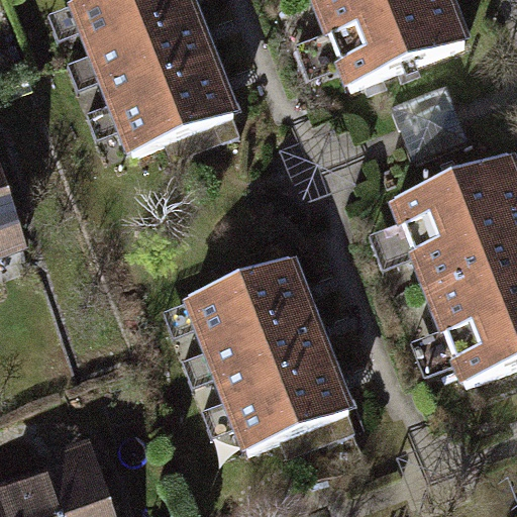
[(191,0),(77,0),(134,143),(233,105),(191,0)]
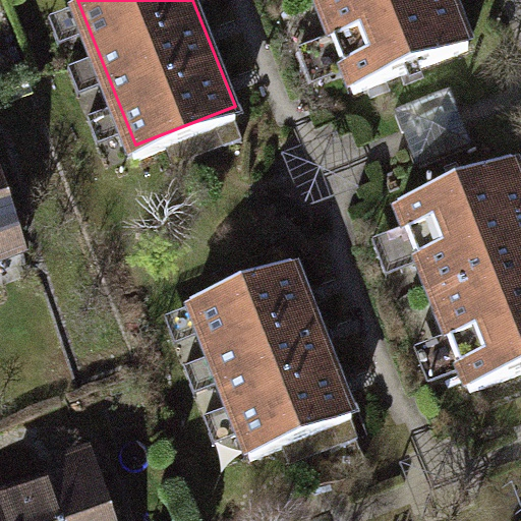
[(448,0),(319,0),(348,80),(462,39),(448,0)]
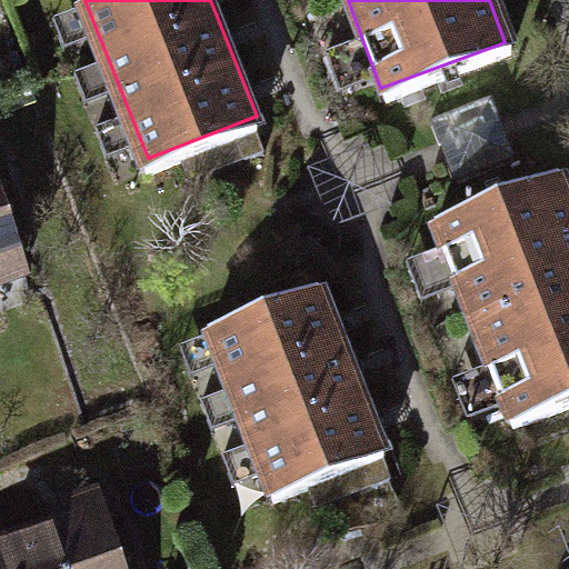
[(568,188),(560,165),(437,210),(512,411),(568,389),(568,188)]
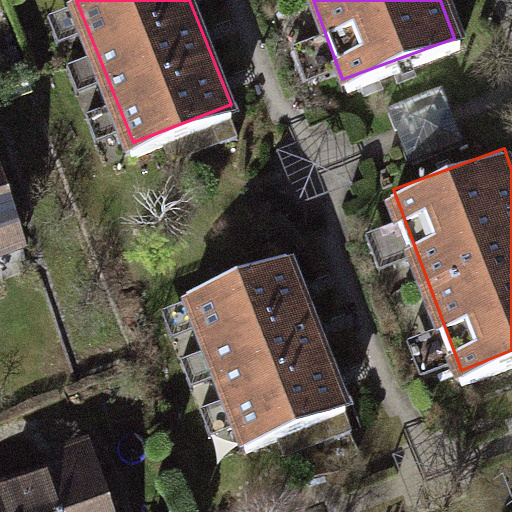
[(0,149),(0,251),(31,241),(0,149)]
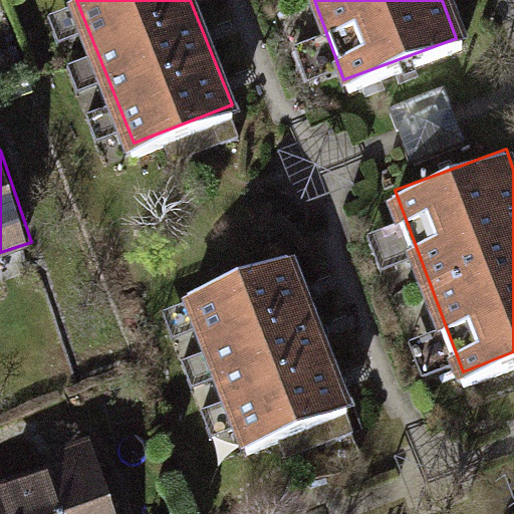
[(293,258),(185,299),(241,447),(349,406),(293,258)]
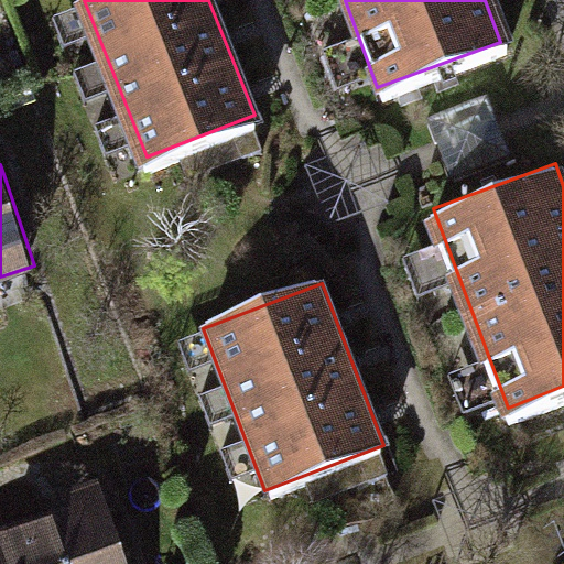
[(128,563),(101,485),(0,520),(0,563),(128,563)]
